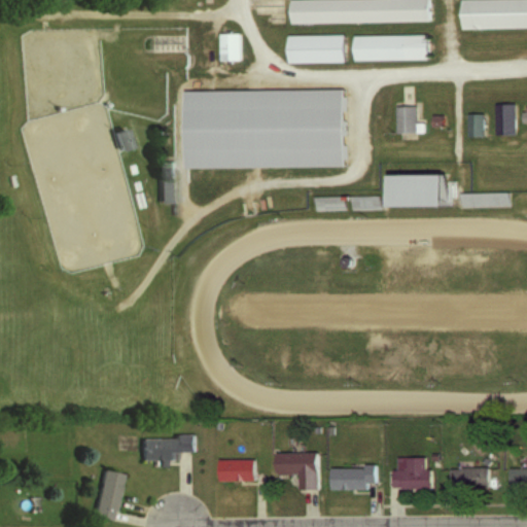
[(289,0),(290,22),(430,21),(430,0),(289,0)]
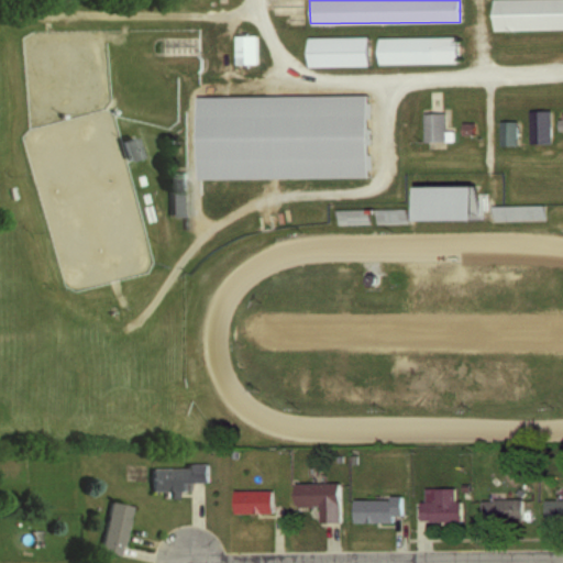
[(562,0),(493,0),(494,30),(562,29),(562,0)]
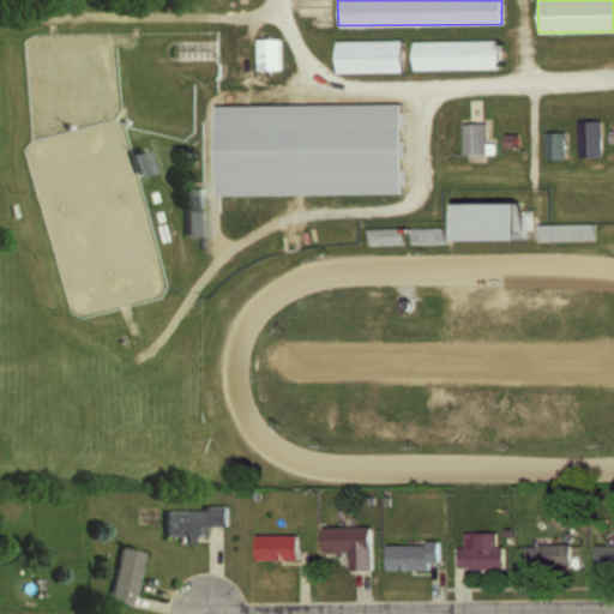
[(401,34),(336,34),(336,72),(402,71),(401,34)]
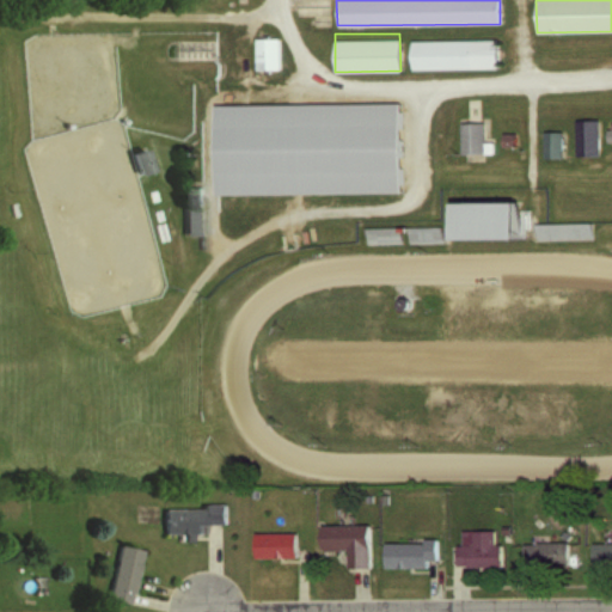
[(256,37),(256,69),(280,69),(280,37),(256,37)]
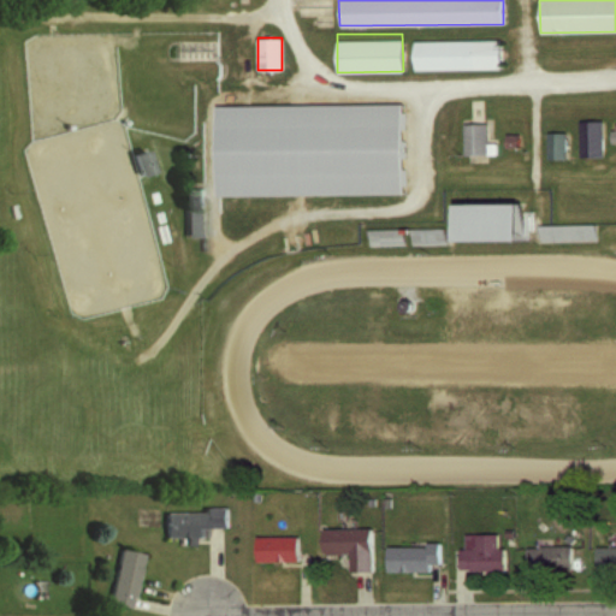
[(414,70),(501,69),(499,37),(414,39),(414,70)]
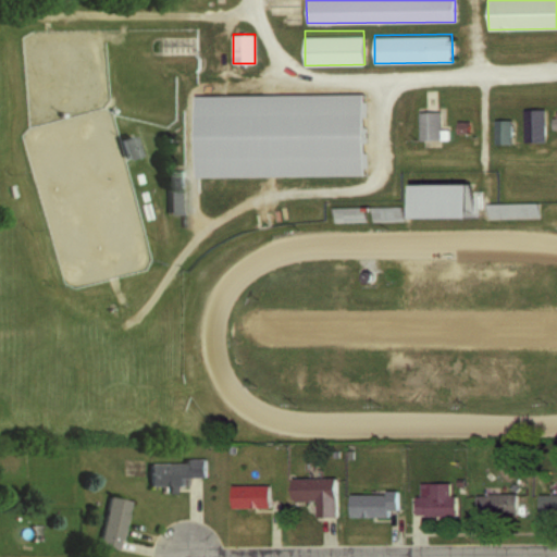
[(363,94),(195,94),(195,176),(363,176),(363,94)]
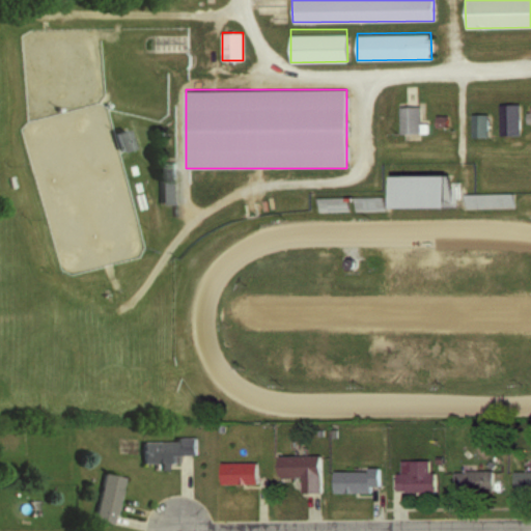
[(500,134),(520,134),(520,103),(500,103),(500,134)]
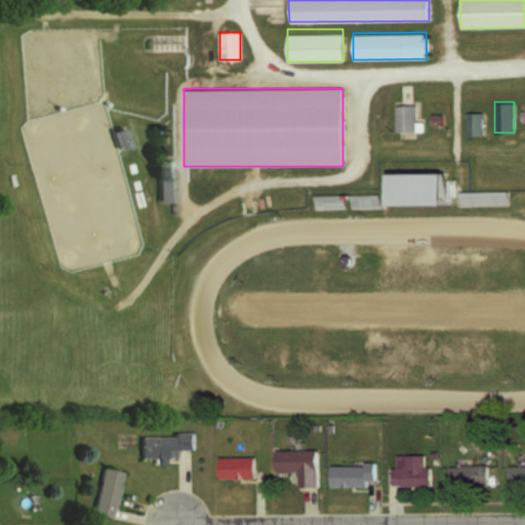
[(415,105),(395,105),(395,132),(415,132),(415,105)]
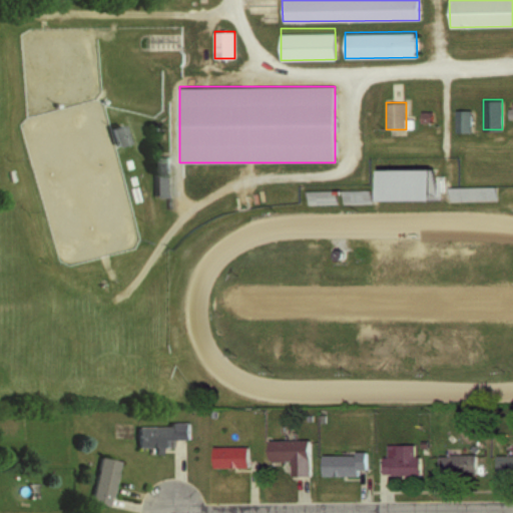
[(377,170),(377,200),(434,200),(434,170),(377,170)]
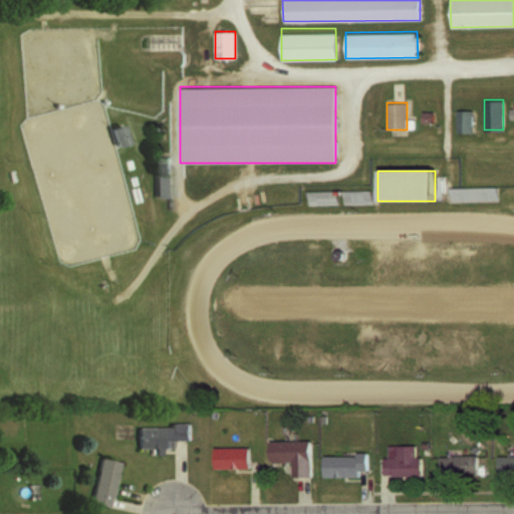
[(152,175),(152,197),(168,197),(168,175),(152,175)]
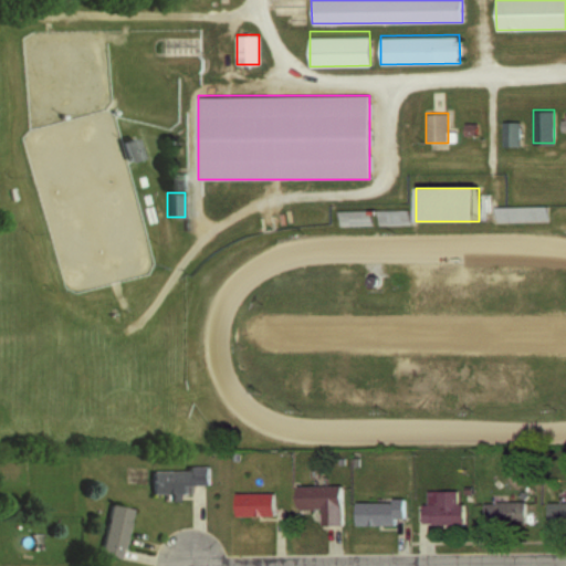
[(548,221),(548,207),(495,207),(495,221),(548,221)]
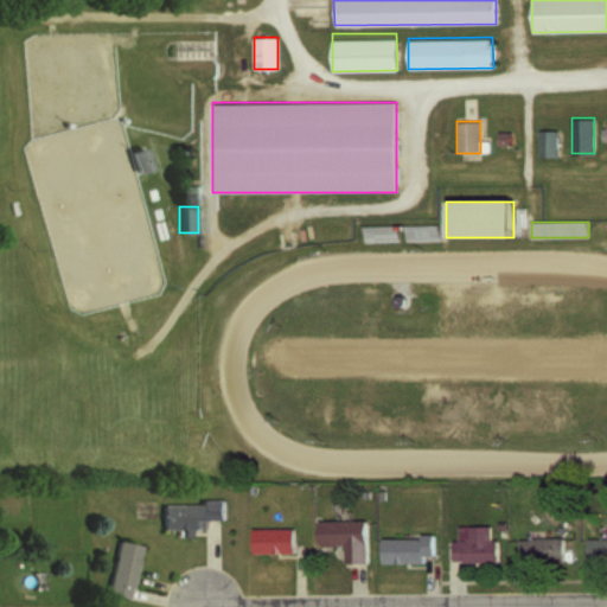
[(363,227),(363,241),(397,241),(397,227),(363,227)]
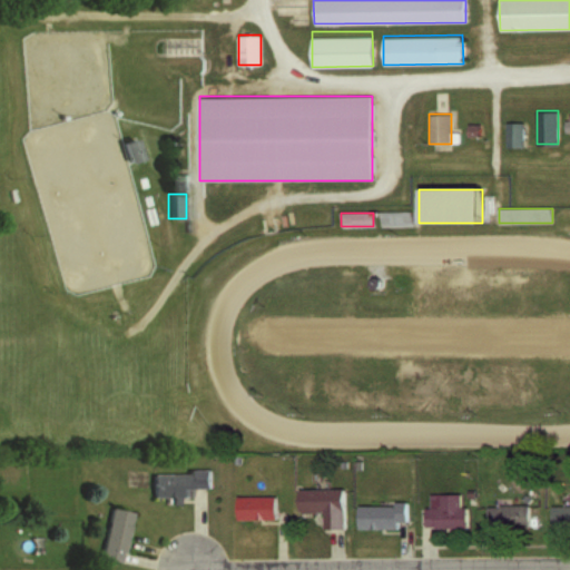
[(148,470),(147,495),(187,497),(187,487),(210,487),(210,470),(148,470)]
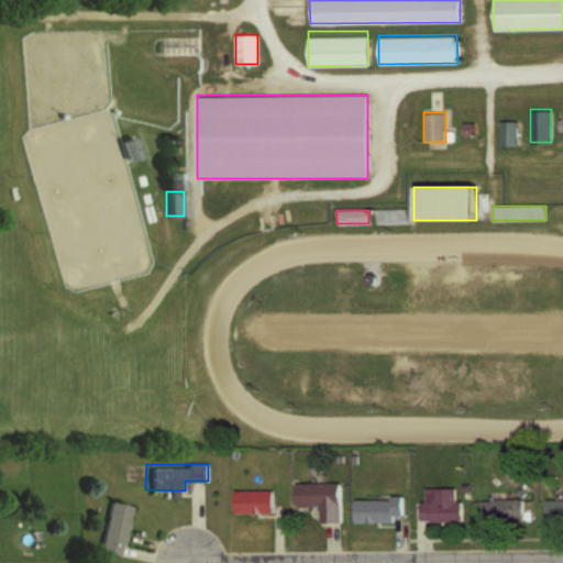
[(339,481),(295,481),(295,505),(320,505),(320,520),(339,520),(339,481)]
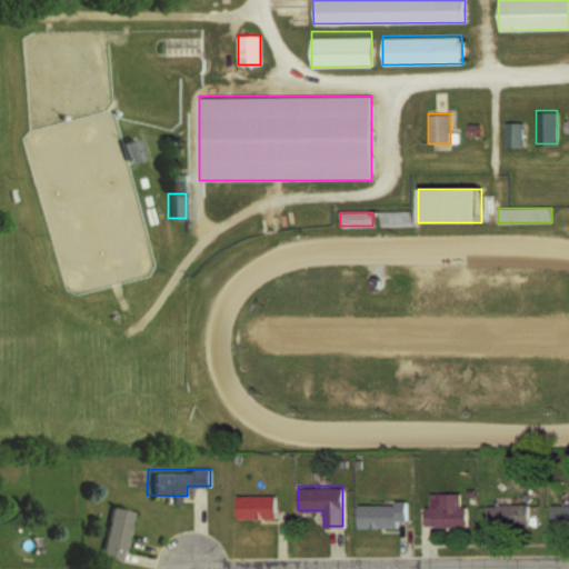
[(466,526),(466,503),(460,503),(460,491),(425,491),(425,526),(466,526)]
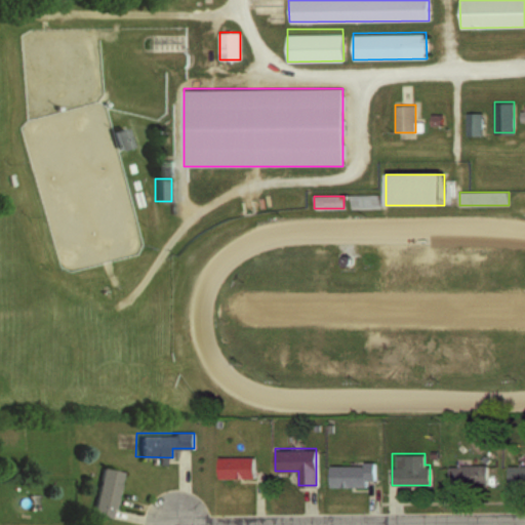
[(217,455),(217,477),(253,477),(253,455),(217,455)]
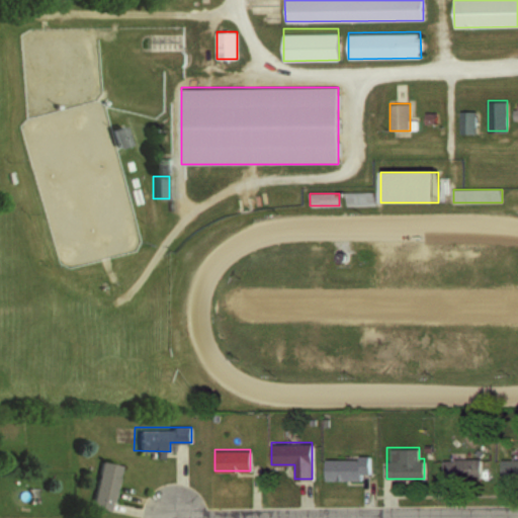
[(368,479),(368,458),(325,458),(325,479),(368,479)]
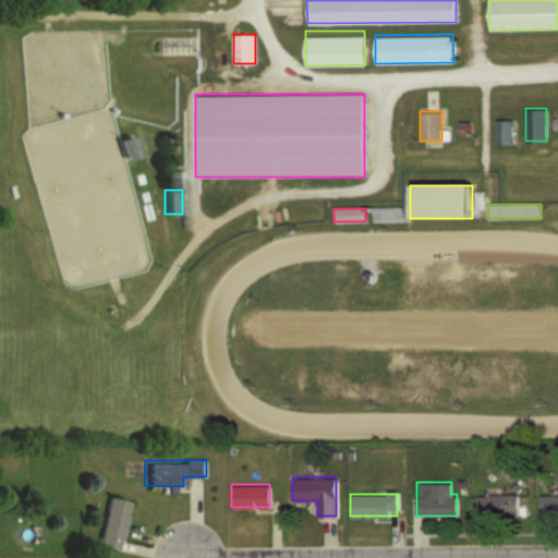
[(518,494),(477,494),(477,514),(518,514),(518,494)]
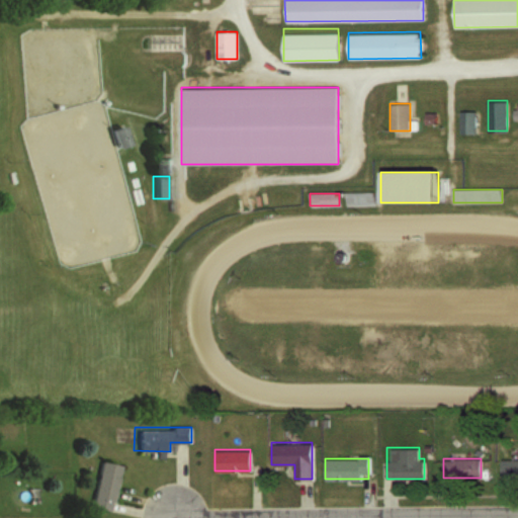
[(517,458),(501,458),(502,478),(517,478),(517,458)]
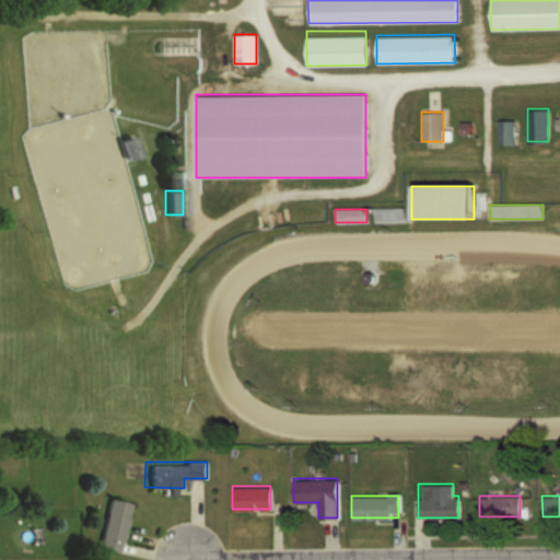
[(115,552),(126,501),(104,497),(93,547),(115,552)]
